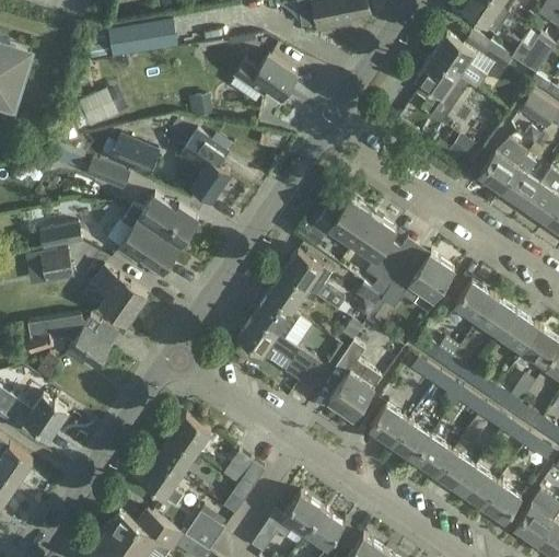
[(314,0),(312,1),(318,33),(319,33),(317,24),(332,22),(333,27),(350,24),(349,19),(370,14),(365,0),(314,0)]
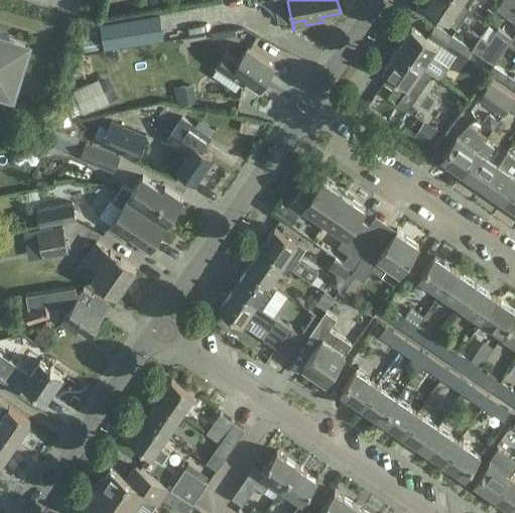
[(431,0),(425,10),(441,21),(454,29),(467,10),(451,0),(431,0)]
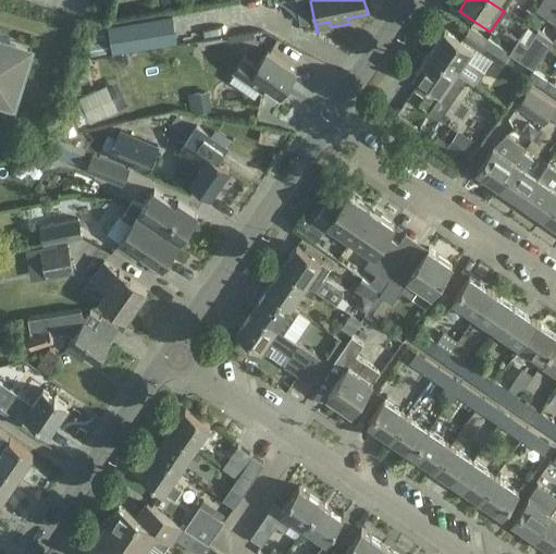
[(486,0),(504,11),(510,0),(486,0)]
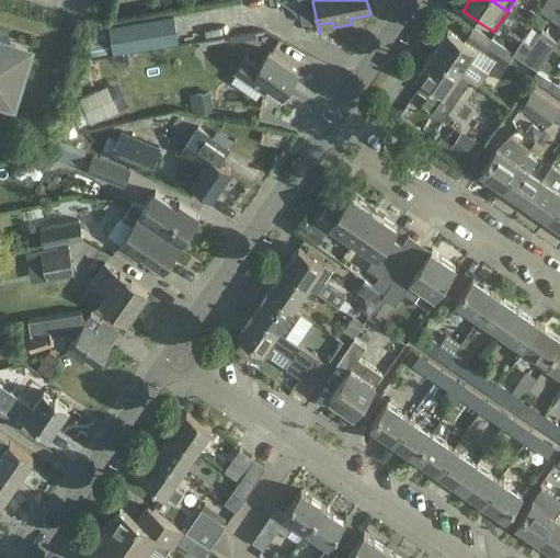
[(559,0),(546,0),(538,13),(550,21),(559,7),(559,0)]
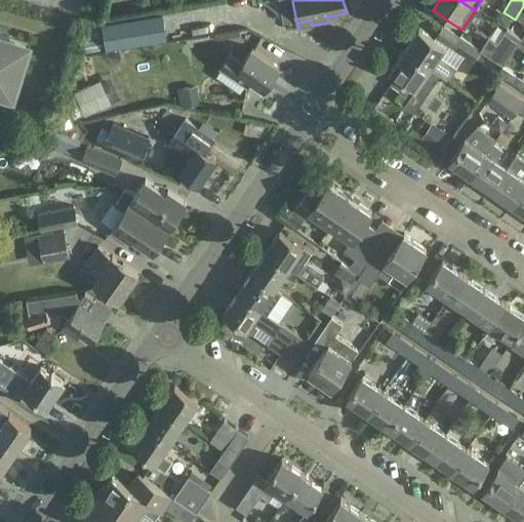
[(523,6),(515,19),(523,26),(523,6)]
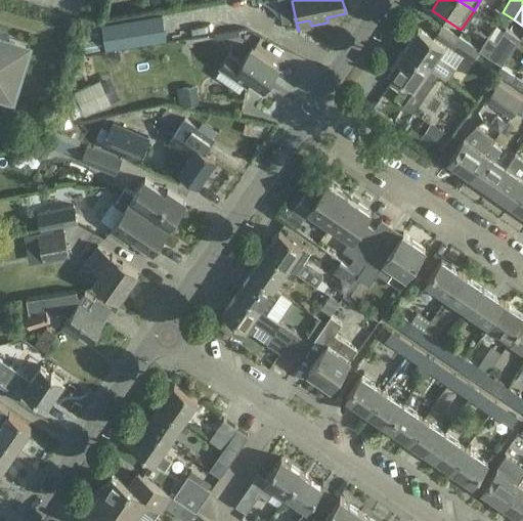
[(162,19),(100,29),(104,54),(166,44),(162,19)]
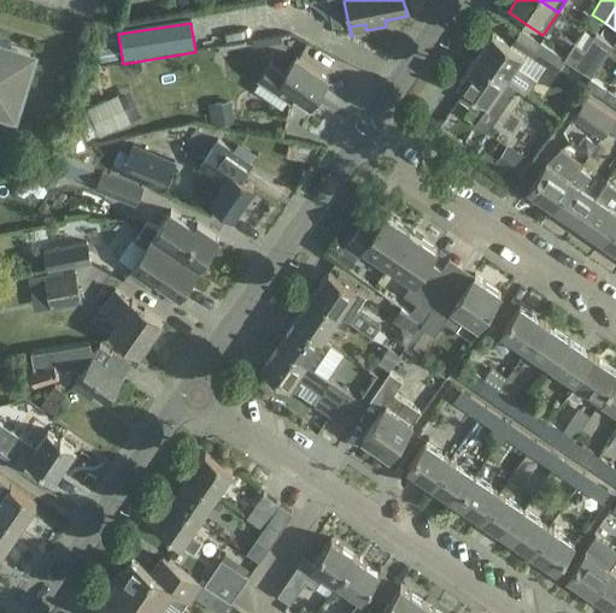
[(113,36),(103,37),(105,49),(116,48),(113,36)]
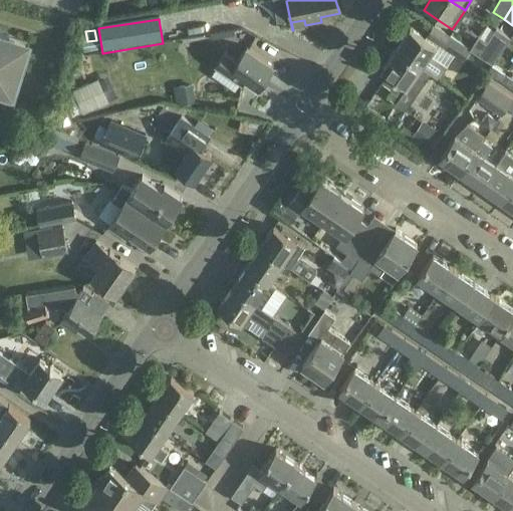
[(395,51),(439,81),(447,69),(429,57),(435,48),(410,30),(395,51)]
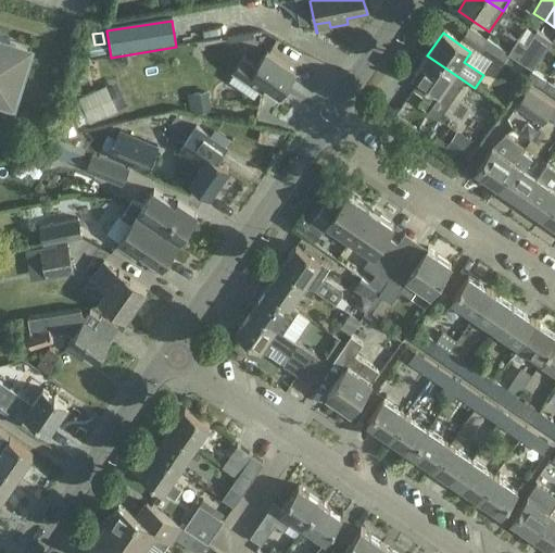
[(517,40),(507,55),(532,72),(551,44),(535,33),(527,47),(517,40)]
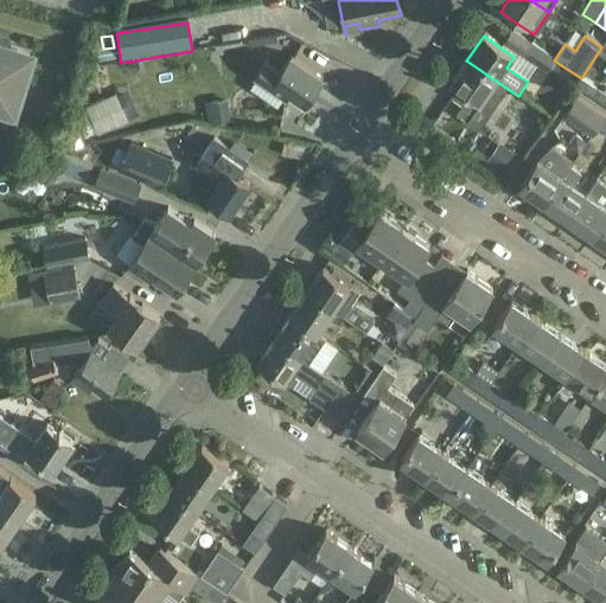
[(0,113),(17,119),(36,55),(0,44),(0,113)]
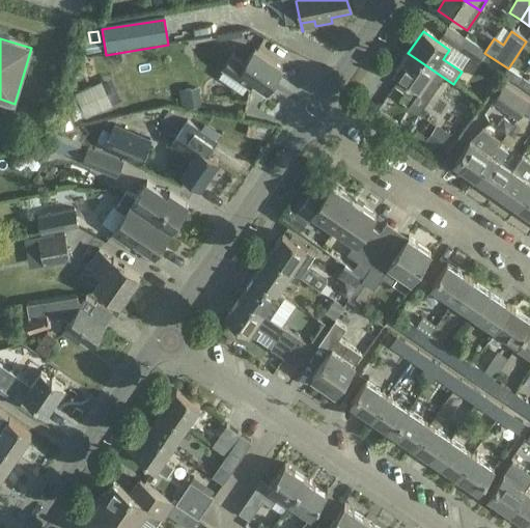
[(456,51),(477,64),(484,53),(464,39),(456,51)]
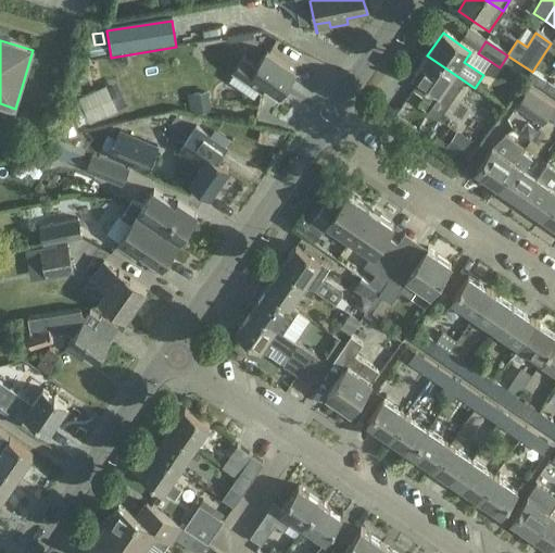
[(102,47),(87,49),(89,60),(104,58),(102,47)]
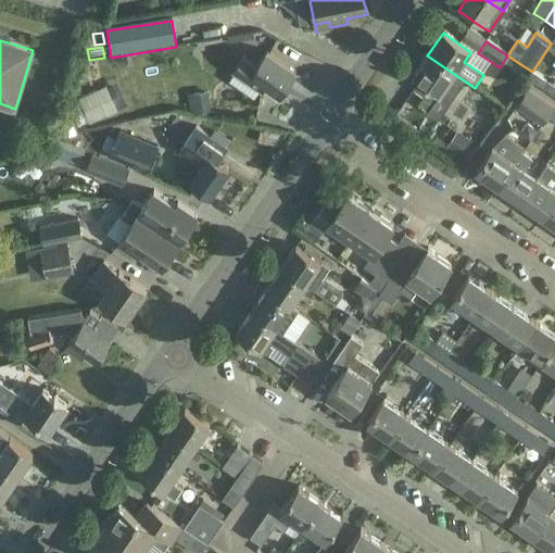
[(294,73),(277,61),(266,53),(255,68),(242,61),(232,74),(242,80),(261,92),(264,88),(278,98),(294,73)]
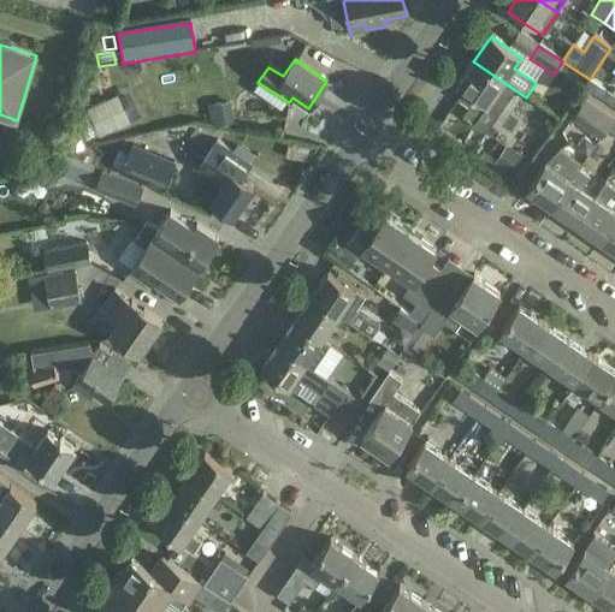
[(525,99),(526,97),(473,61),(456,87),(465,91),(456,104),(468,111),(462,119),(473,126),(486,107),(500,116),(515,91),(525,99)]
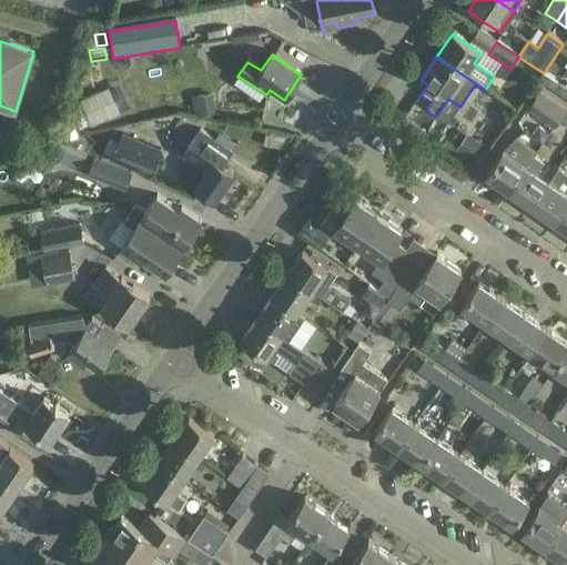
[(542,76),(537,82),(553,92),(558,86),(542,76)]
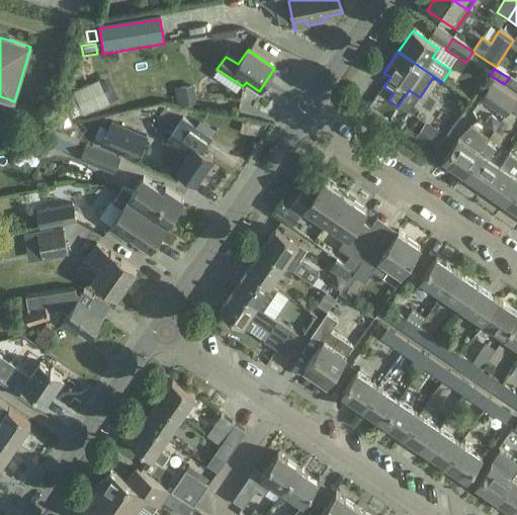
[(175,76),(181,108),(194,106),(189,74),(175,76)]
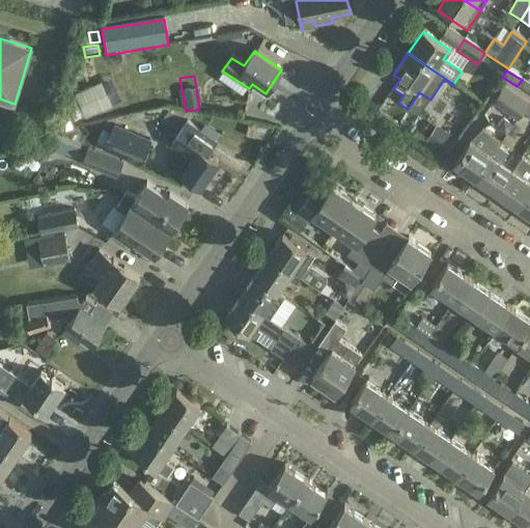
[(491,105),(515,121),(528,103),(503,86),(491,105)]
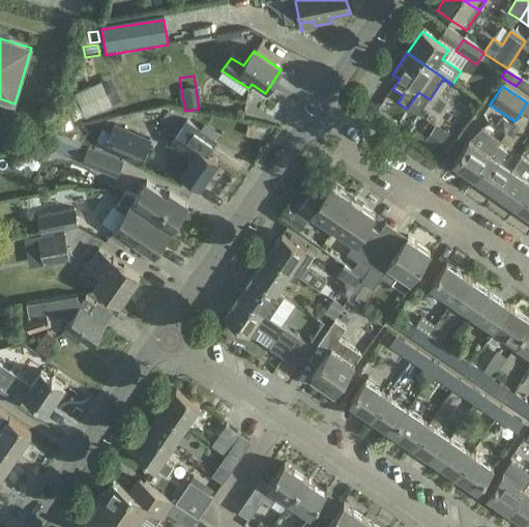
[(75,96),(85,120),(103,113),(91,89),(75,96)]
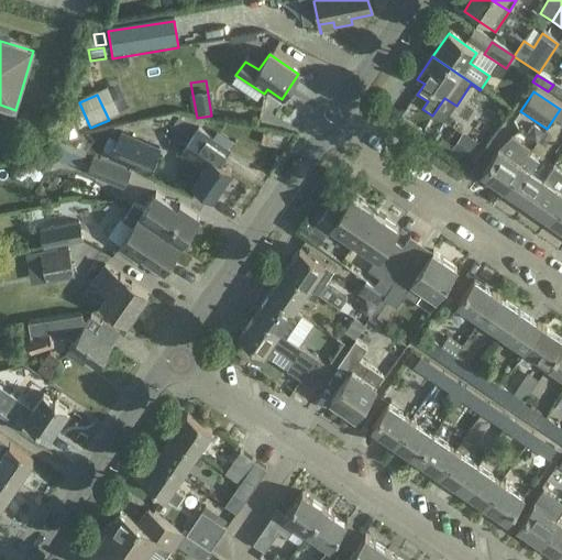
[(554,122),(561,127),(561,110),(560,109),(547,129),(548,130),(554,122)]
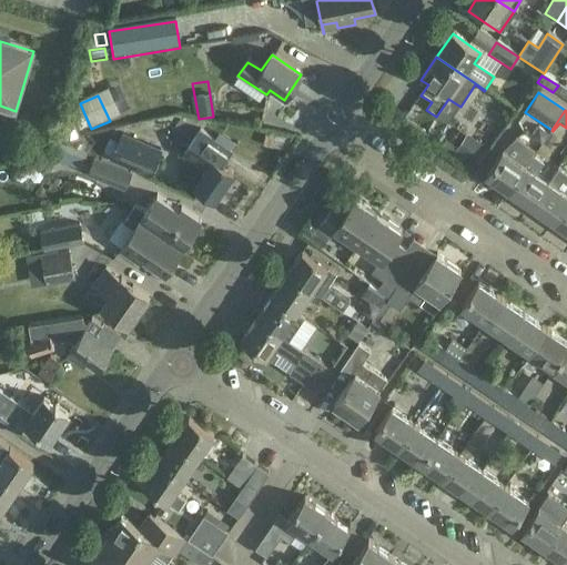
[(193,189),(195,190),(214,202),(233,175),(222,168),(231,153),(212,141),(199,132),(182,158),(204,172),(193,189)]
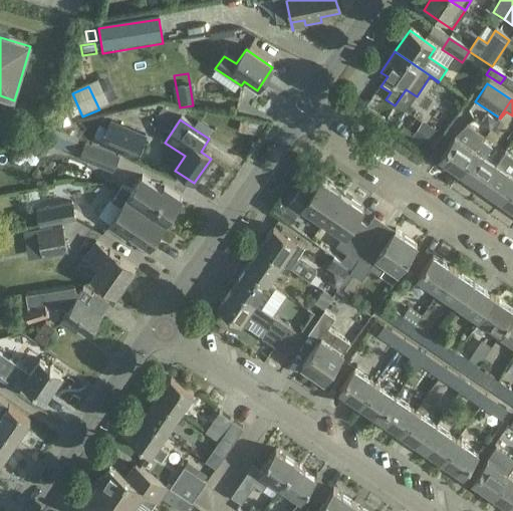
[(108,123),(99,148),(137,163),(147,140),(108,123)]
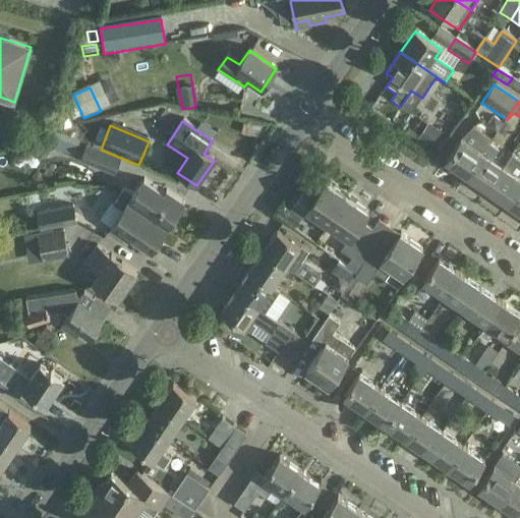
[(427,127),(418,140),(435,152),(445,138),(427,127)]
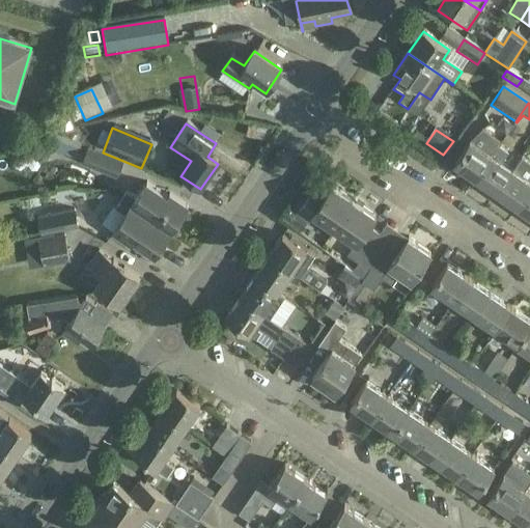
[(475,181),(498,147),(501,143),(481,130),(469,143),(453,166),(475,181)]
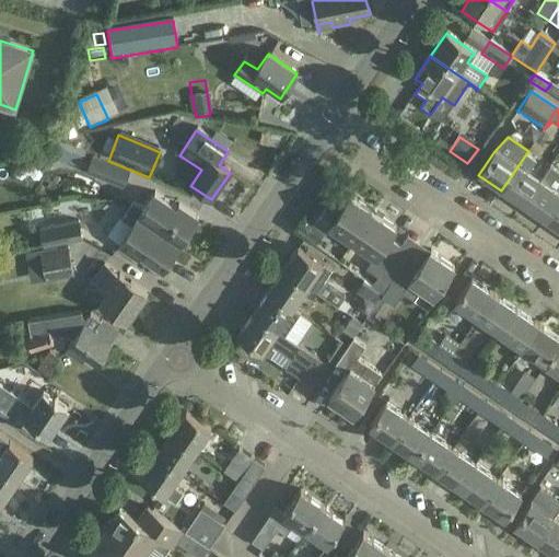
[(536,162),(525,155),(501,190),(523,206),(539,182),(527,173),(536,162)]
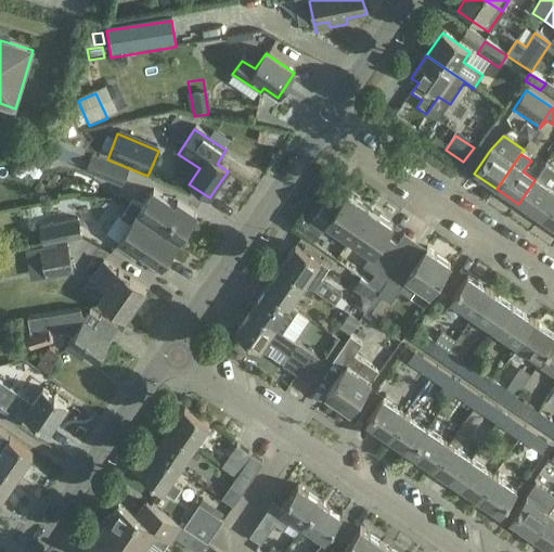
[(37,159),(39,174),(48,171),(52,164),(50,156),(37,159)]
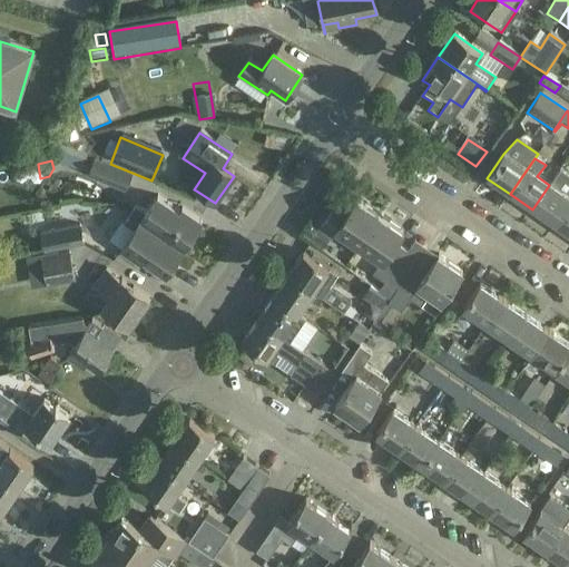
[(131,175),(94,160),(87,177),(125,192),(131,175)]
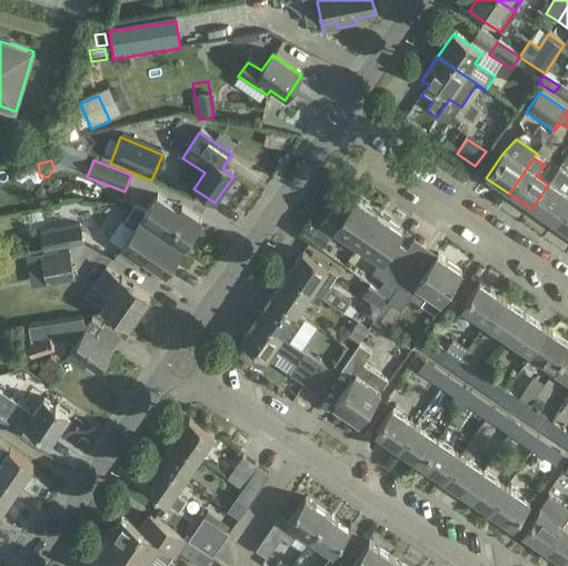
[(555,225),(567,205),(567,177),(558,170),(548,185),(531,209),(555,225)]
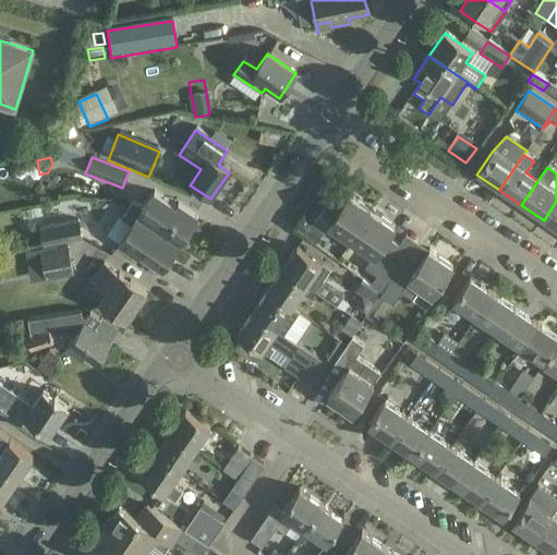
[(323,233),(324,233),(327,228),(350,243),(371,213),(348,197),(341,206),(330,198),(330,200),(322,193),(303,219),(323,233)]
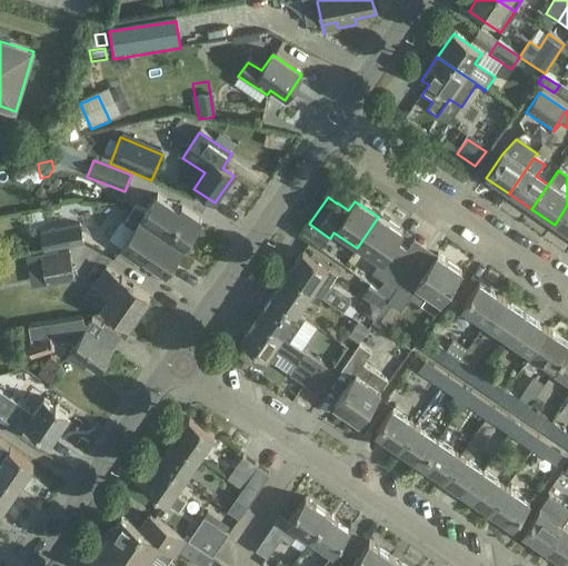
[(129,216),(181,251),(200,224),(181,210),(179,214),(156,198),(145,215),(135,208),(129,216)]
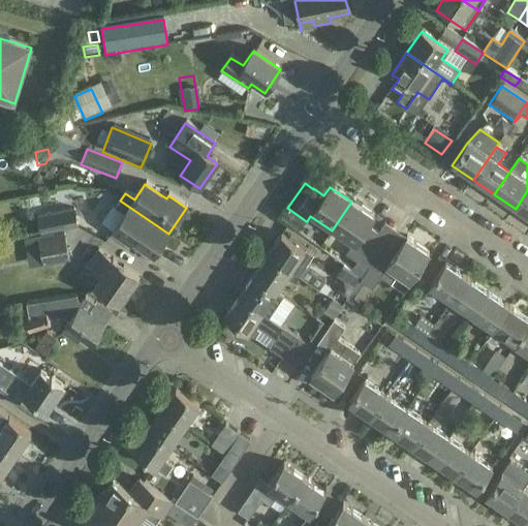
[(527,190),(516,209),(527,217),(527,190)]
